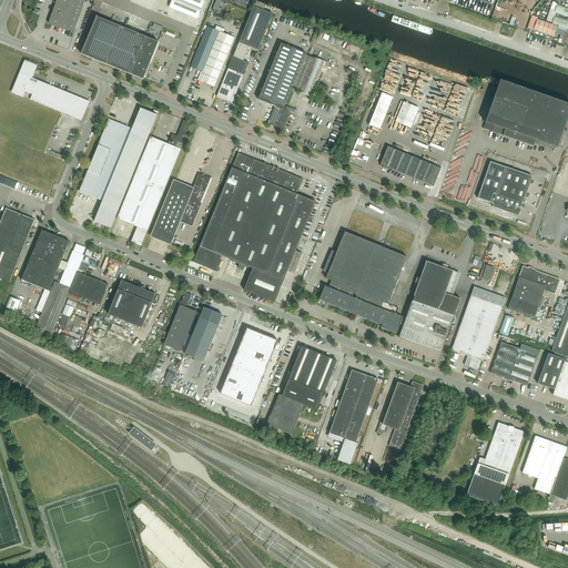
[(84,0),(57,0),(49,23),(73,32),(84,0)]
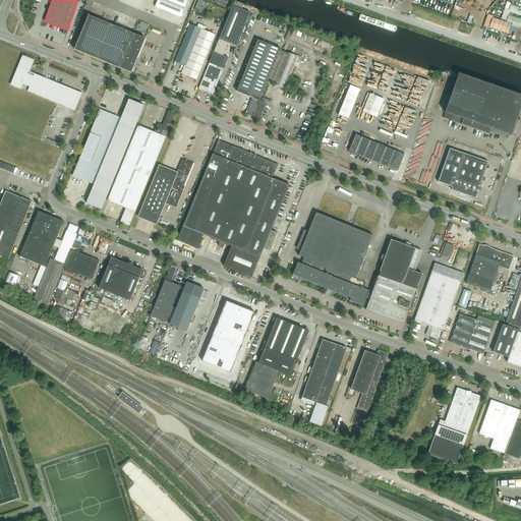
[(157,0),(155,6),(180,17),(186,0),(157,0)]
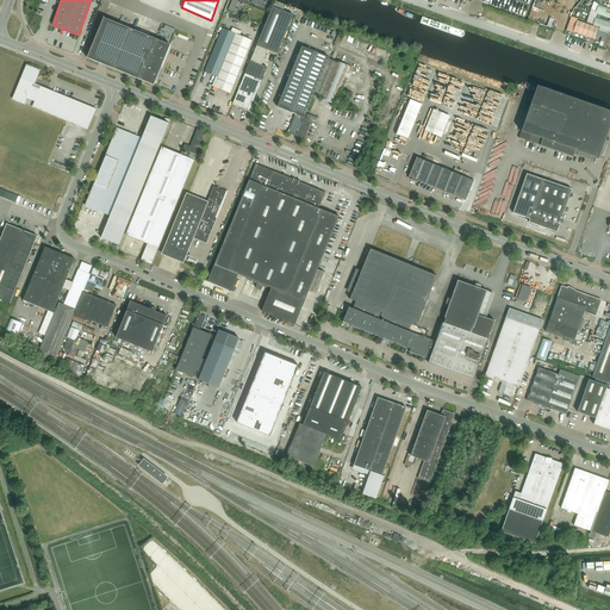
[(246,6),(248,0),(232,0),(229,10),(237,13),(238,10),(236,8),(238,2),(242,4),(246,6)]
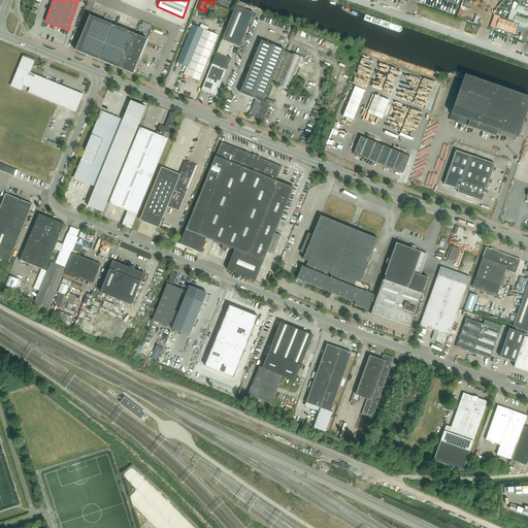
[(324,0),(300,0),(334,12),(336,4),(324,0)]
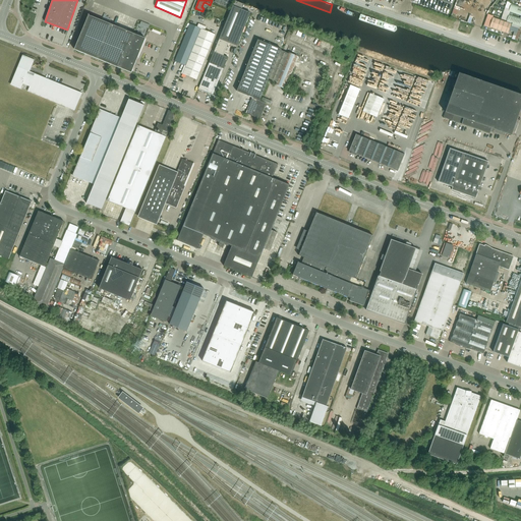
[(520,14),(520,7),(511,4),(508,12),(520,16),(520,14)]
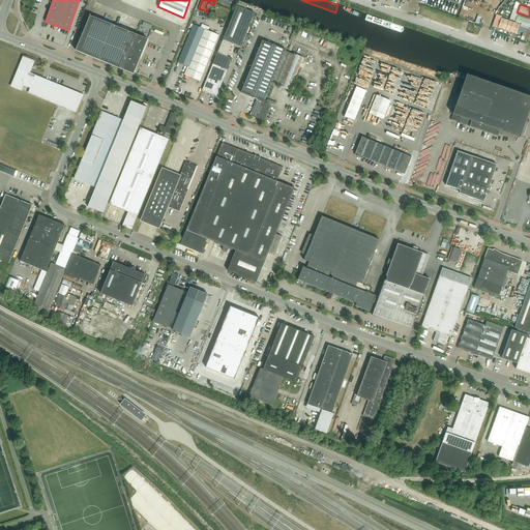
[(255,13),(237,5),(202,91),(216,97),(232,59),(227,57),(233,43),(241,48),(255,13)]
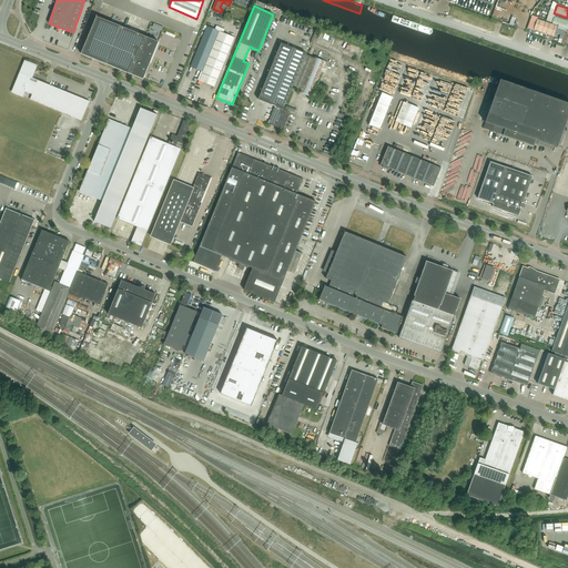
[(534,30),(537,19),(538,18),(531,16),(527,29),(534,31),(534,30)]
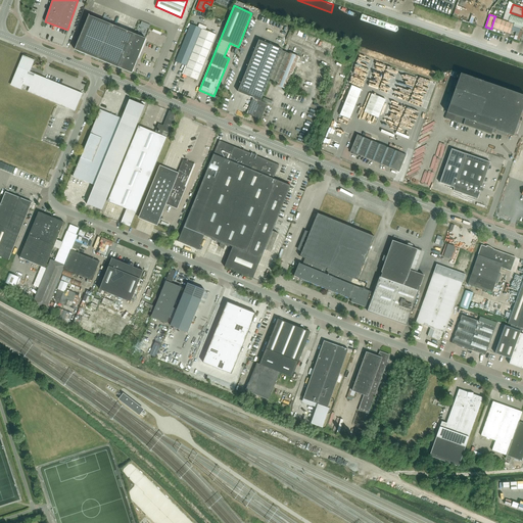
[(132,74),(146,39),(89,15),(75,50),(132,74)]
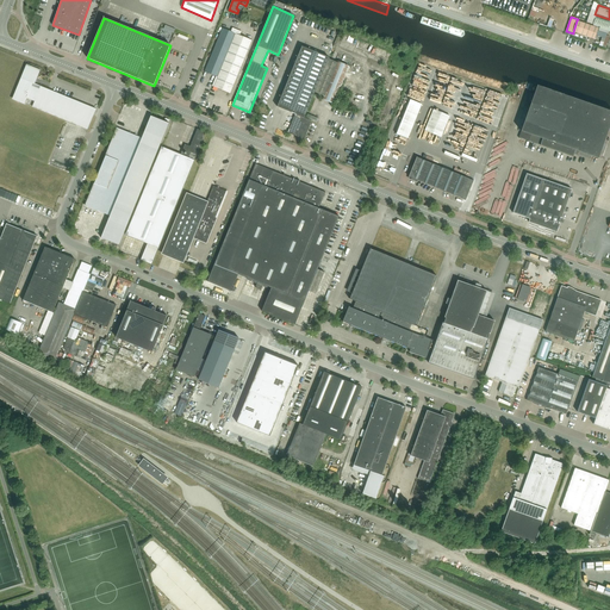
[(609,23),(595,18),(593,25),(599,27),(599,29),(609,32),(609,30),(609,23)]
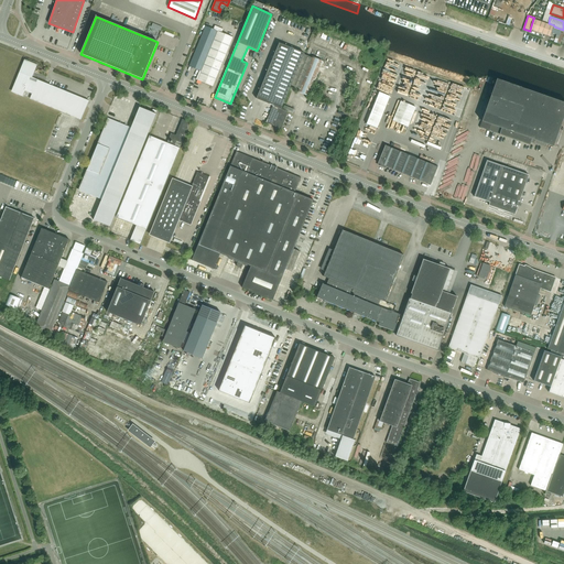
[(533,19),(530,30),(550,36),(553,26),(533,19)]
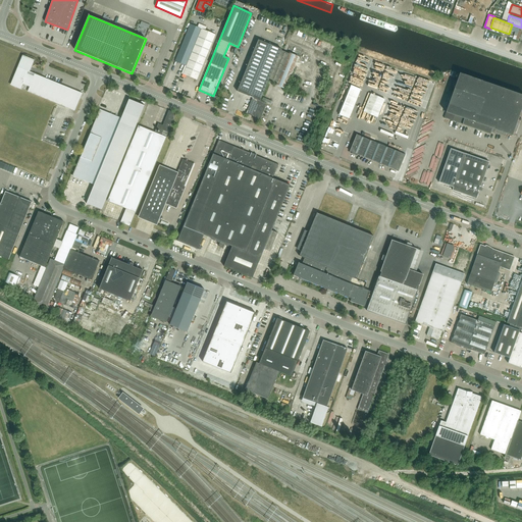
[(191,24),(174,61),(186,66),(185,69),(184,69),(181,73),(197,80),(215,35),(191,24)]
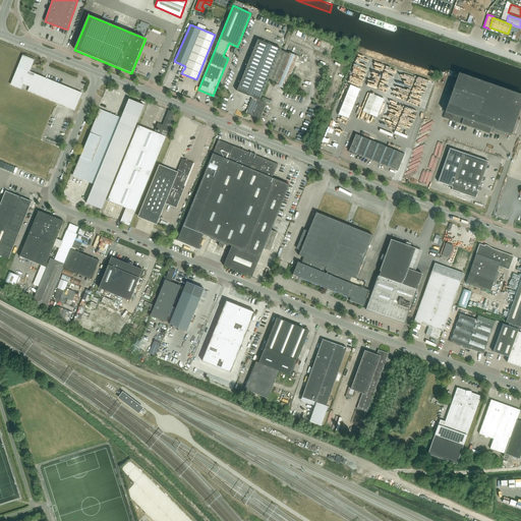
[(511,27),(510,31),(514,33),(513,36),(516,37),(518,30),(516,30),(511,27)]
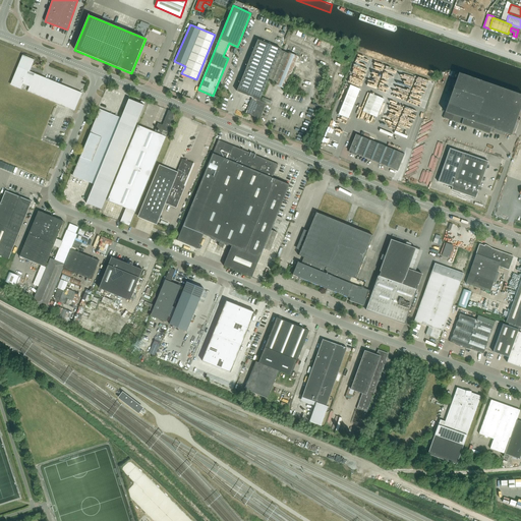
[(286,39),(289,31),(284,29),(281,37),(286,39)]
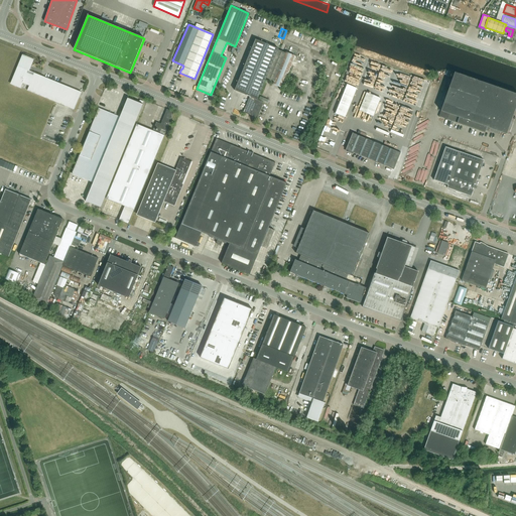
[(257,100),(278,48),(255,39),(235,91),(251,97),(250,100),(249,99),(243,113),(250,115),(257,100)]
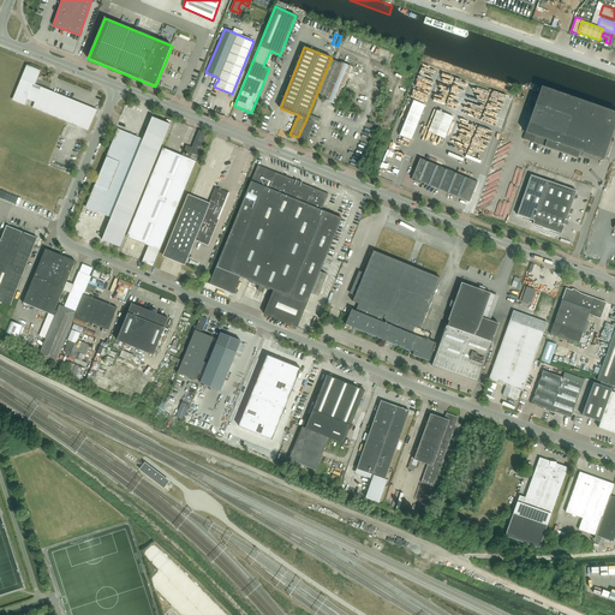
[(340,63),(332,59),(318,93),(326,95),(323,100),(336,105),(352,67),(340,61),(340,63)]
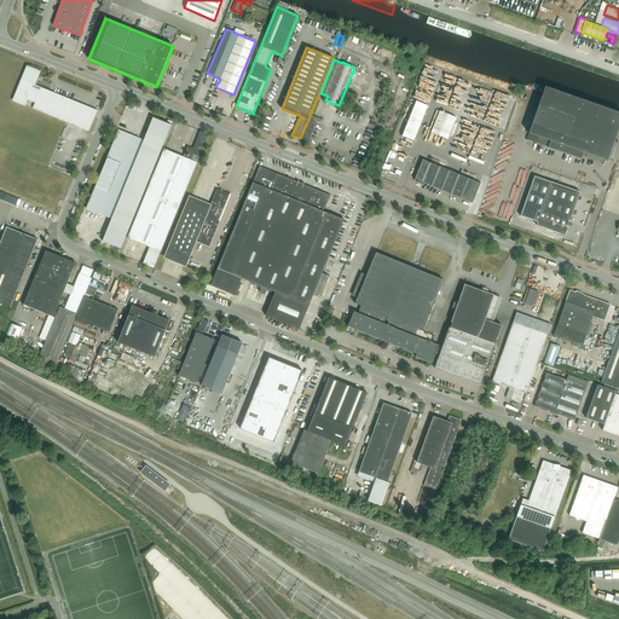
[(13,100),(18,103),(25,105),(28,100),(27,99),(33,85),(34,86),(34,85),(40,71),(28,67),(13,100)]
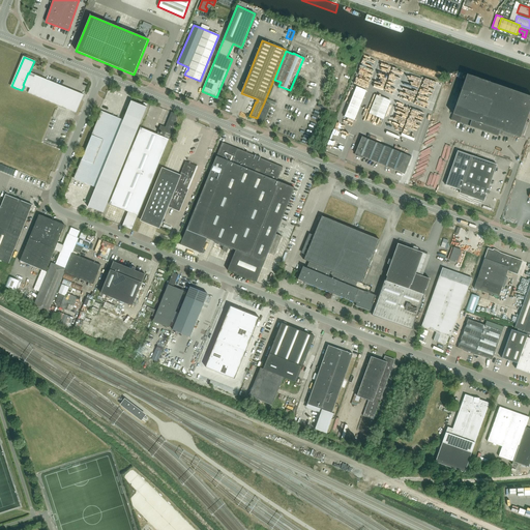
[(23,85),(24,86),(30,88),(28,93),(77,113),(84,95),(29,72),(29,74),(28,72),(23,85)]
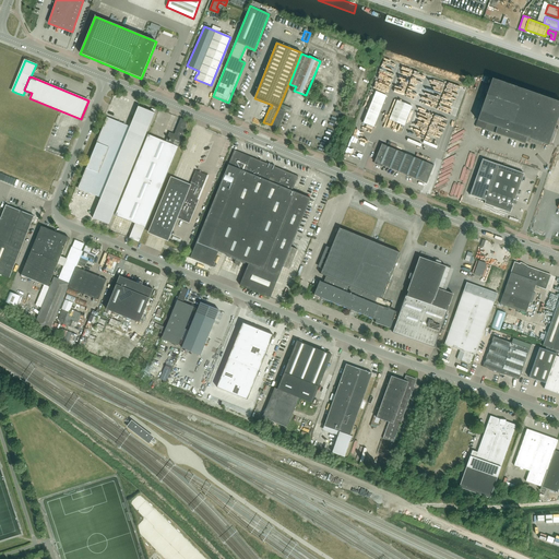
[(558,111),(558,102),(491,79),(477,120),(486,123),(484,130),(525,144),(525,141),(538,145),(539,142),(548,145),(558,111)]
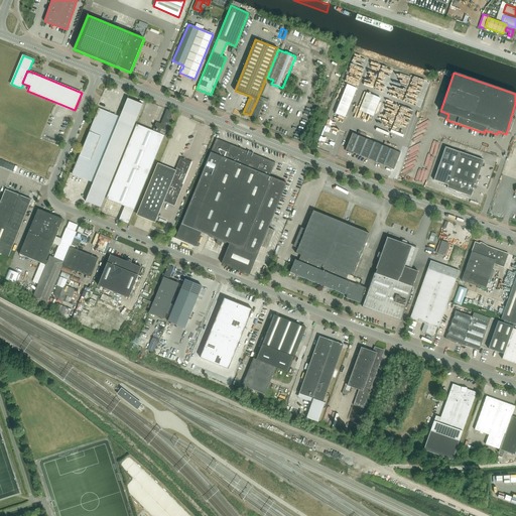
[(357,89),(347,85),(335,114),(345,118),(357,89)]
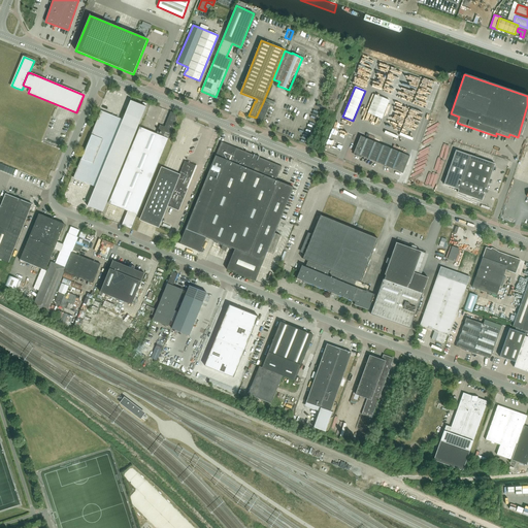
[(390,101),(374,95),(367,113),(382,120),(390,101)]
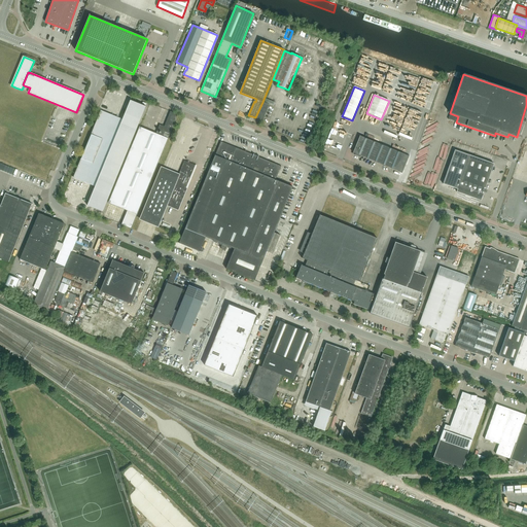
[(123,119),(101,110),(74,178),(95,186),(88,206),(103,212),(103,211),(145,107),(146,107),(146,106),(131,100),(123,119)]
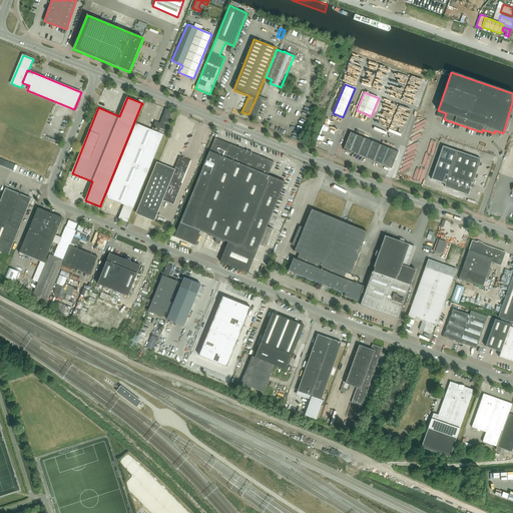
[(255,99),(248,114),(257,117),(262,104),(261,103),(261,101),(255,99)]
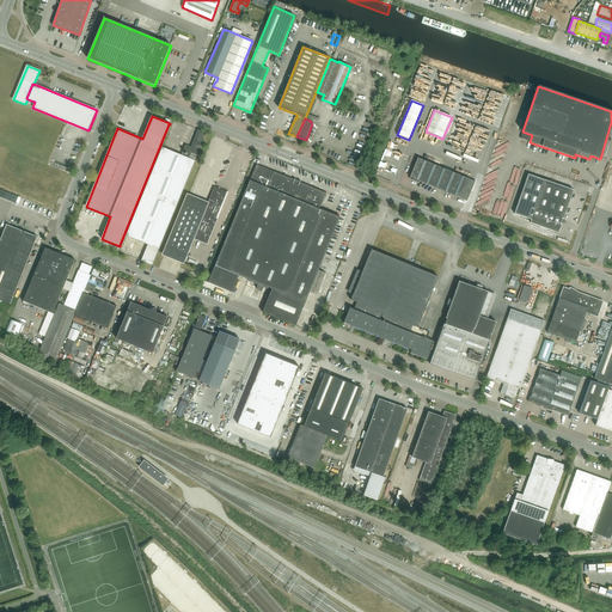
[(179,200),(207,133),(197,129),(197,130),(190,147),(185,145),(181,155),(163,147),(146,185),(179,200)]
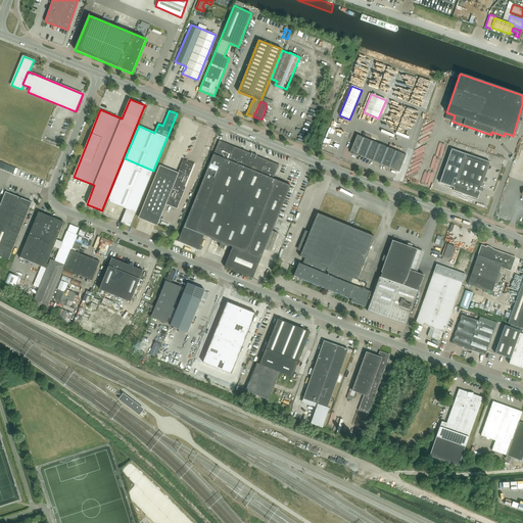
[(398,172),(406,154),(357,135),(350,151),(352,152),(351,154),(358,156),(358,154),(398,172)]
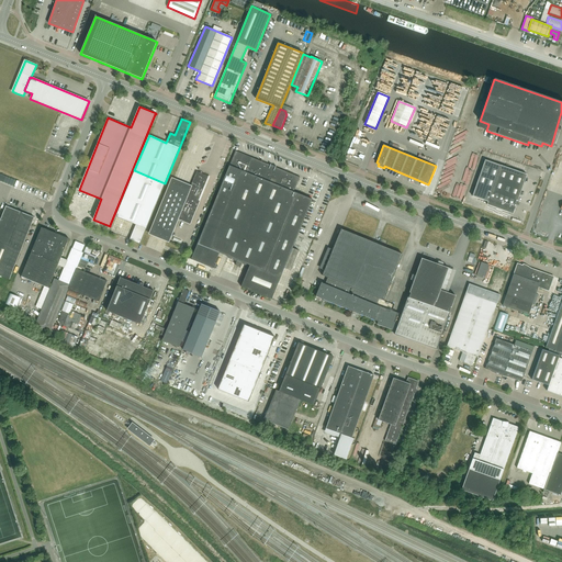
[(271,299),(278,284),(278,282),(279,282),(280,278),(281,278),(285,268),(291,270),(296,257),(299,251),(299,250),(293,248),(313,200),(294,192),(300,178),(235,152),(191,259),(213,268),(218,253),(238,260),(236,266),(242,268),(243,262),(249,266),(242,287),(271,299)]
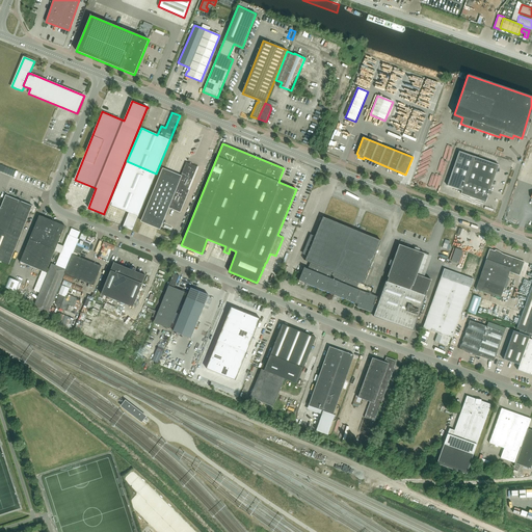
[(460,194),(461,194),(461,193),(462,193),(462,194),(484,202),(485,202),(485,203),(488,194),(487,194),(487,195),(486,194),(488,190),(489,190),(499,165),(498,165),(459,152),(447,186),(461,191),(460,194)]
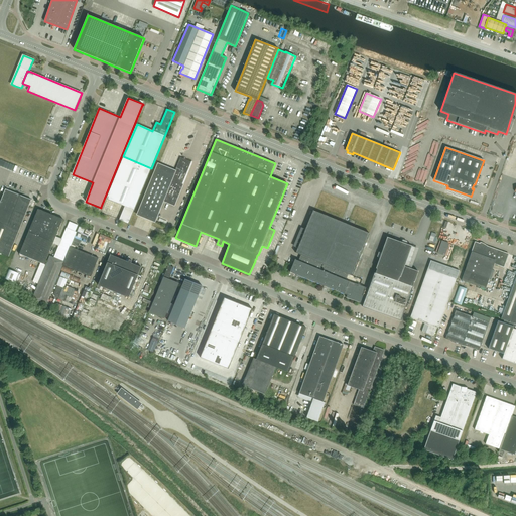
[(119,220),(128,224),(151,168),(123,156),(106,199),(124,207),(119,220)]
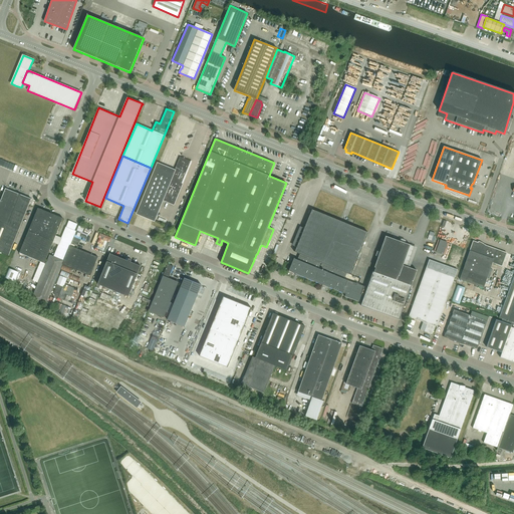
[(174,204),(191,162),(191,161),(190,163),(181,159),(179,167),(178,167),(175,172),(174,172),(174,171),(158,165),(138,213),(154,220),(163,200),(174,204)]
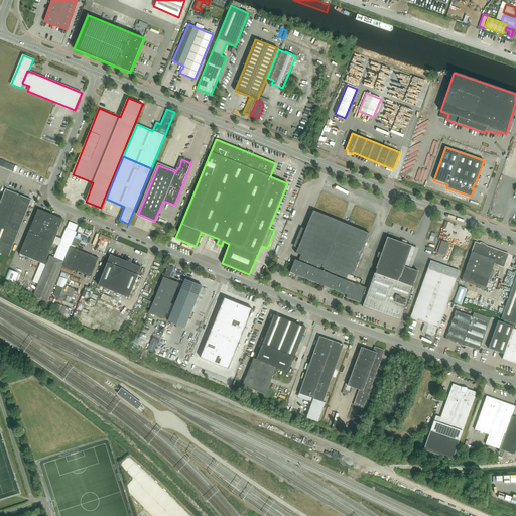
[(0,203),(0,252),(9,256),(31,200),(5,189),(0,203)]
